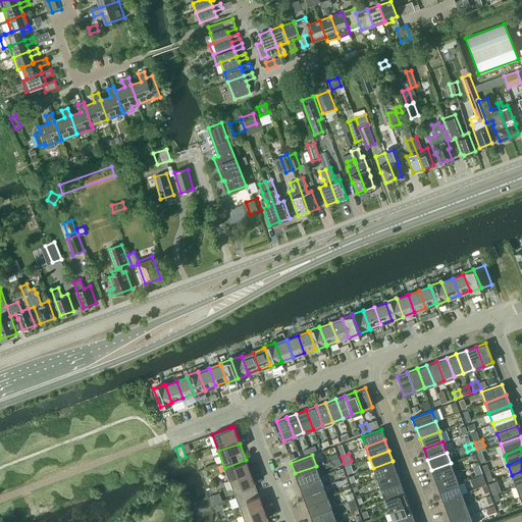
[(224,468),(230,484),(252,476),(246,460),(224,468)]
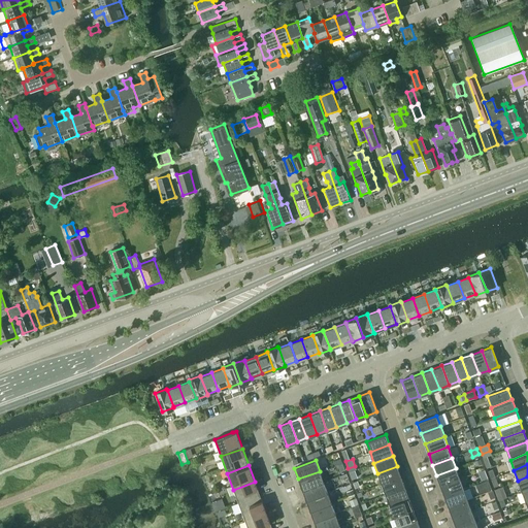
[(401,476),(397,466),(377,473),(382,484),(401,476)]
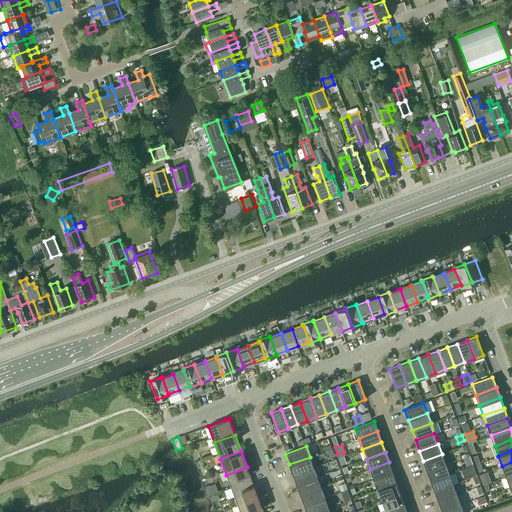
[(423,461),(427,471),(446,464),(442,454),(423,461)]
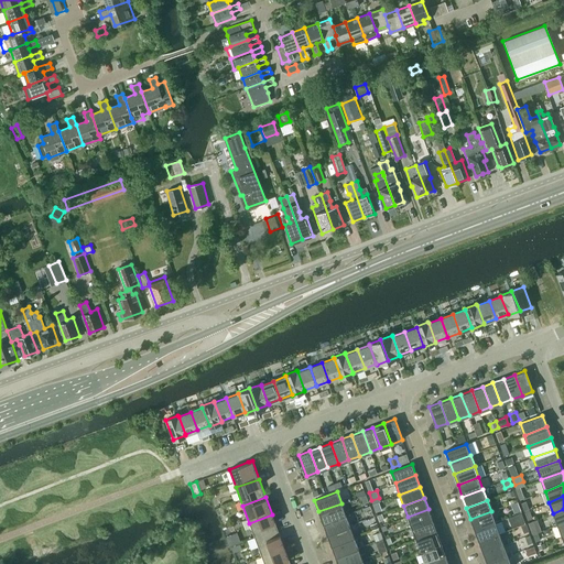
[(514,512),(521,510),(518,501),(511,503),(514,512)]
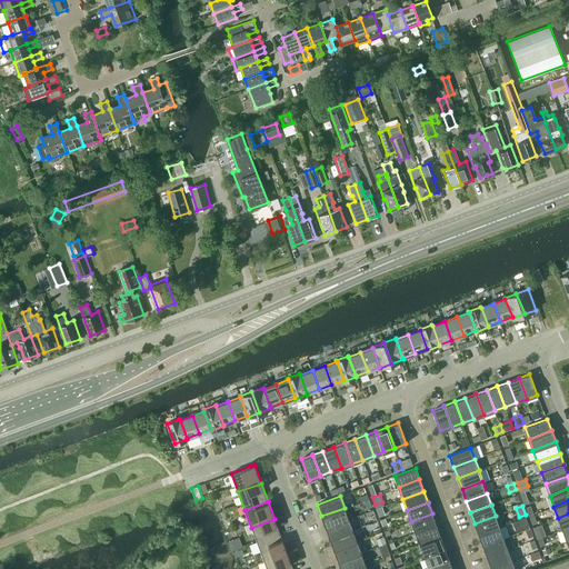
[(377,509),(380,517),(386,516),(382,507),(377,509)]
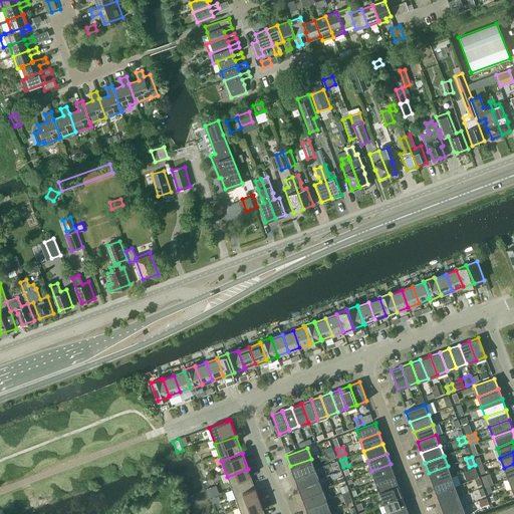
[(290,466),(294,476),(315,469),(311,459),(290,466)]
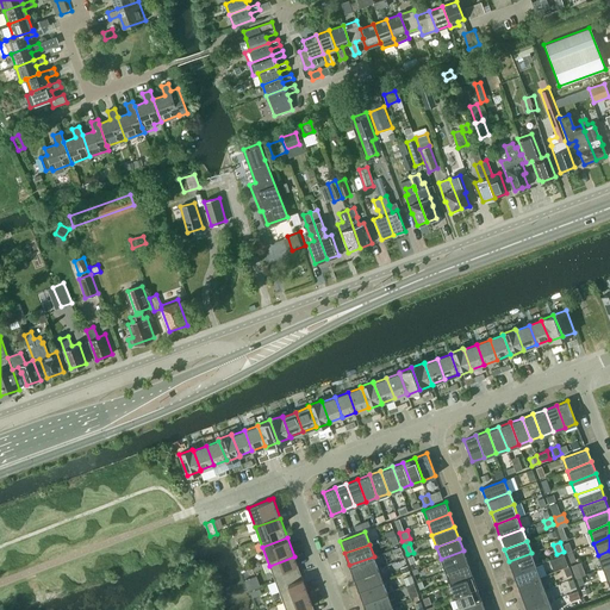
[(468,562),(464,551),(441,559),(446,571),(468,562)]
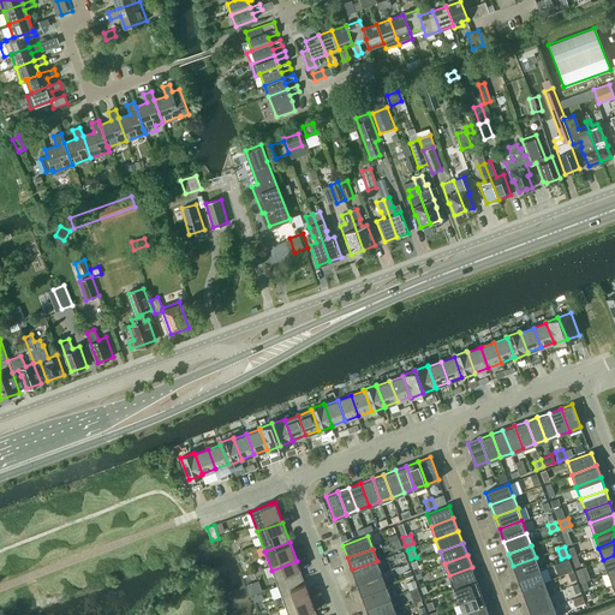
[(614,568),(614,555),(603,560),(608,572),(614,568)]
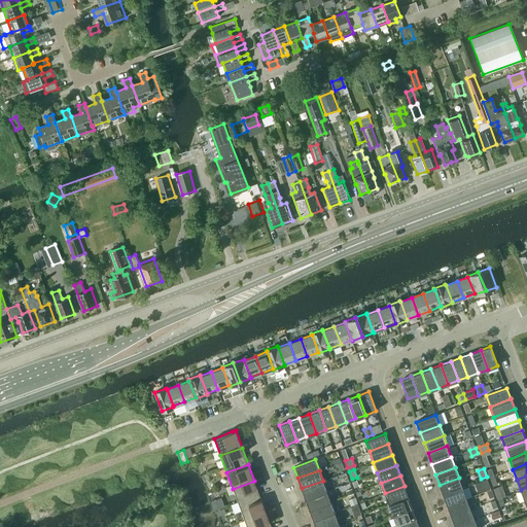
[(462,488),(459,478),(440,485),(444,495),(462,488)]
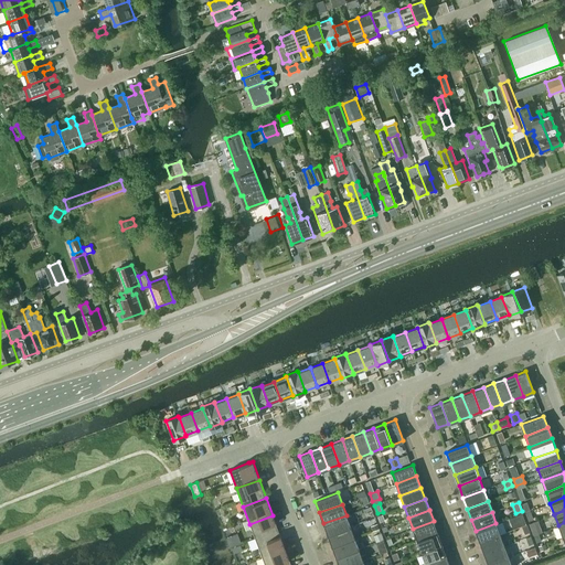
[(522,513),(509,519),(512,528),(525,522),(522,513)]
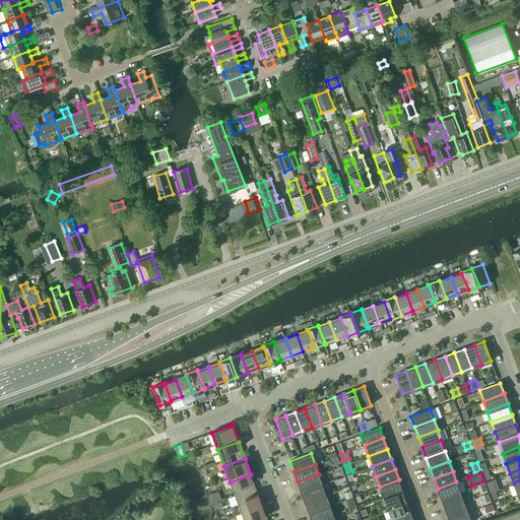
[(257,492),(251,474),(230,482),(237,499),(257,492)]
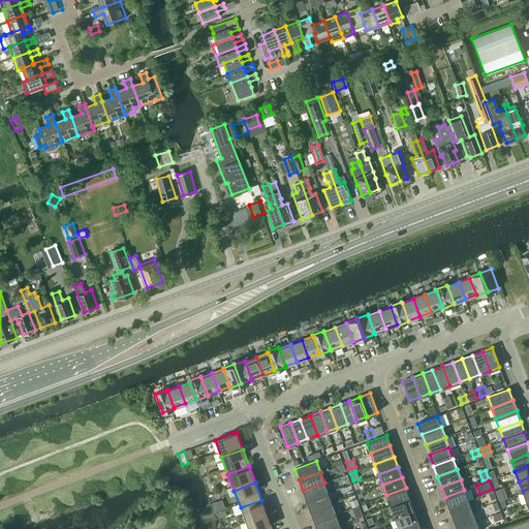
[(328,493),(324,483),(303,490),(307,501),(328,493)]
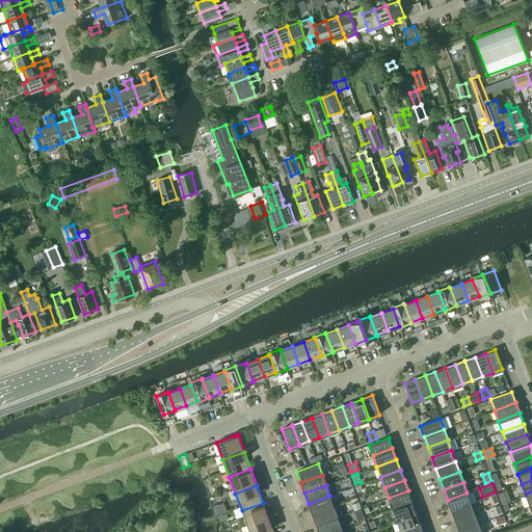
[(411,501),(408,490),(389,498),(393,508),(411,501)]
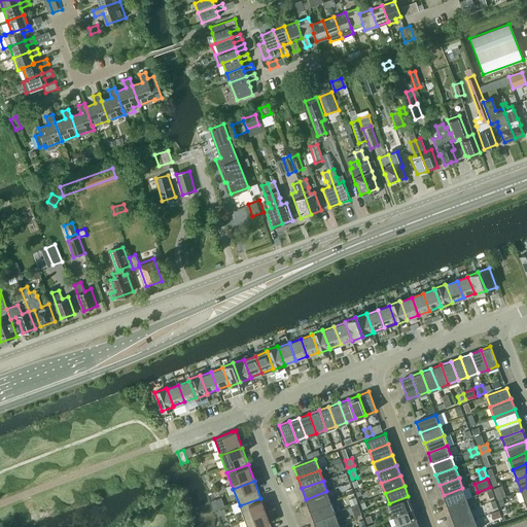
[(444,495),(448,505),(466,498),(462,488),(444,495)]
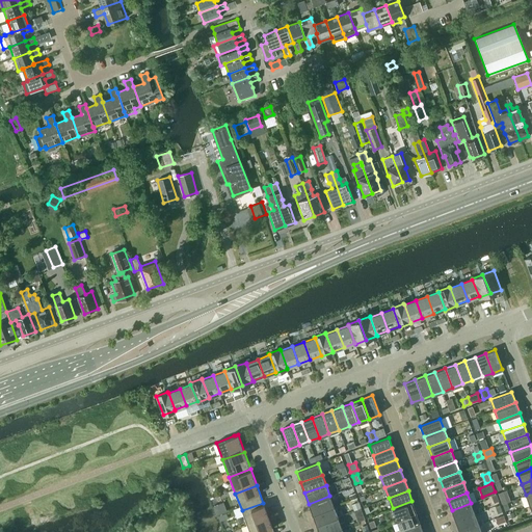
[(309,504),(313,514),(334,506),(329,496),(309,504)]
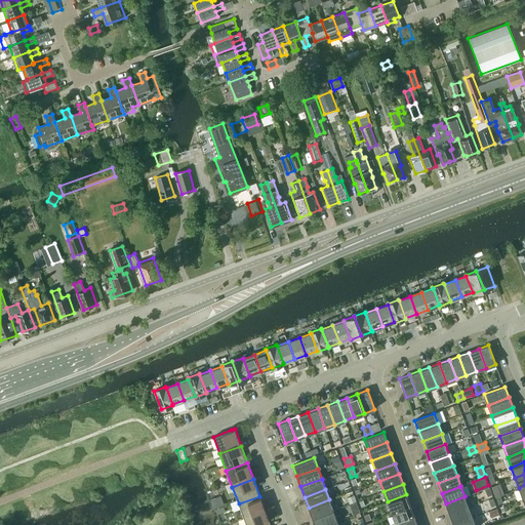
[(410,505),(406,494),(388,501),(391,512),(410,505)]
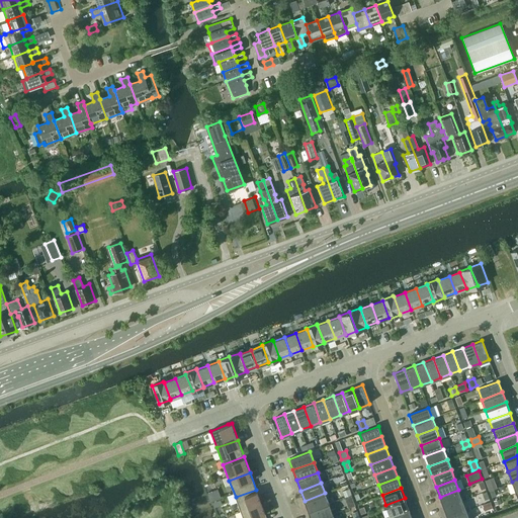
[(216,500),(221,498),(218,489),(212,491),(216,500)]
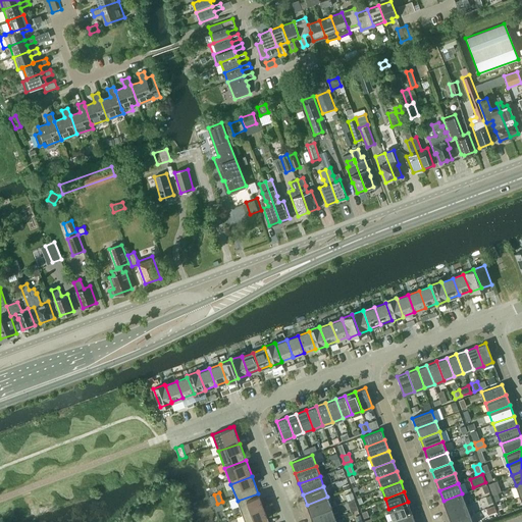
[(346,494),(348,501),(355,499),(352,492),(346,494)]
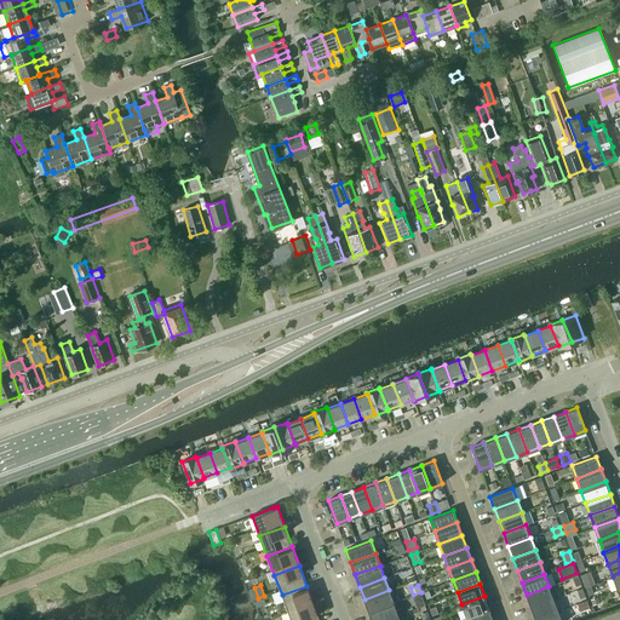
[(282,595),(290,615),(314,606),(306,586),(282,595)]
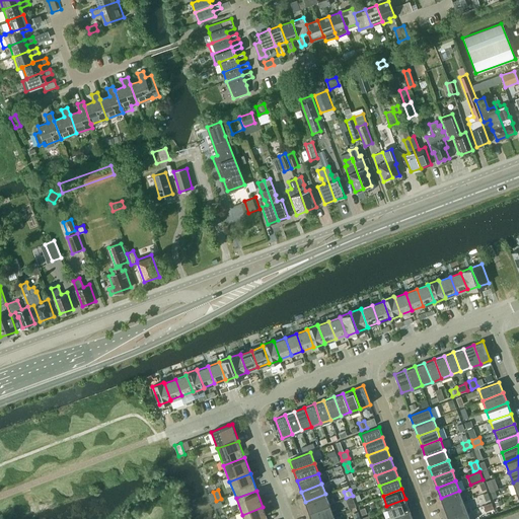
[(463,501),(459,491),(441,498),(444,508),(463,501)]
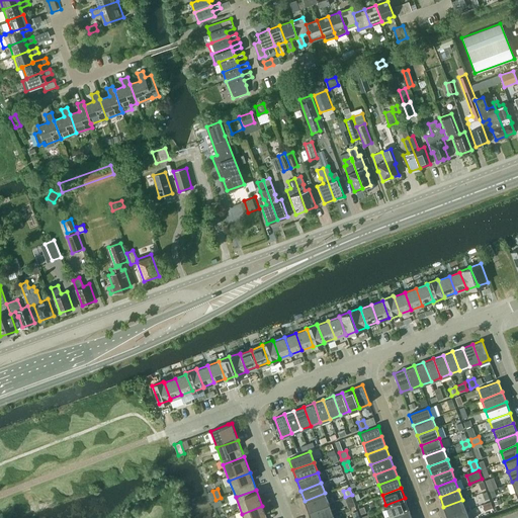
[(305,501),(309,511),(329,503),(325,493),(305,501)]
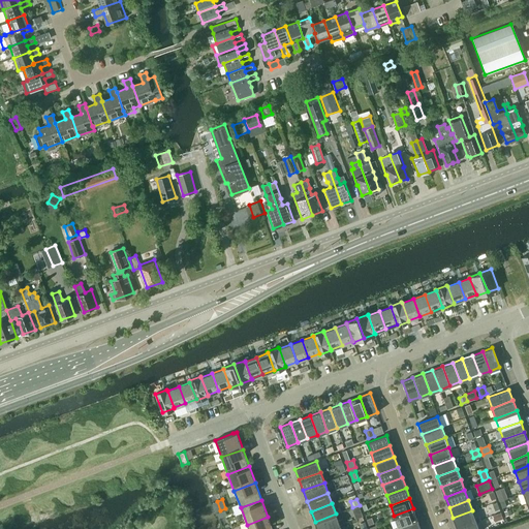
[(417,520),(413,508),(394,516),(398,527),(417,520)]
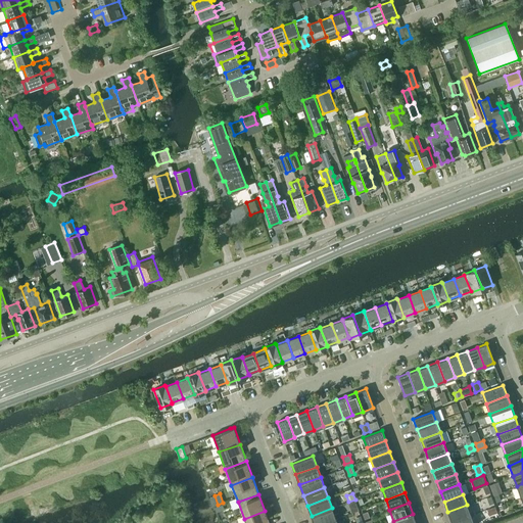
[(447,512),(452,522),(471,516),(467,505),(447,512)]
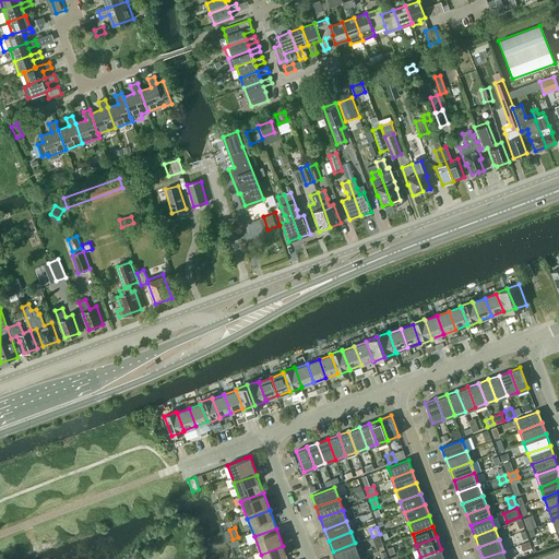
[(532,548),(530,542),(521,545),(523,551),(532,548)]
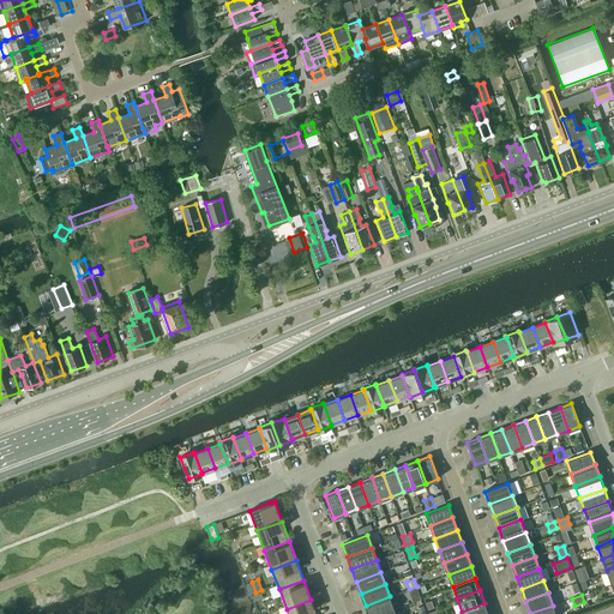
[(366,606),(368,613),(379,613),(395,608),(390,596),(366,606)]
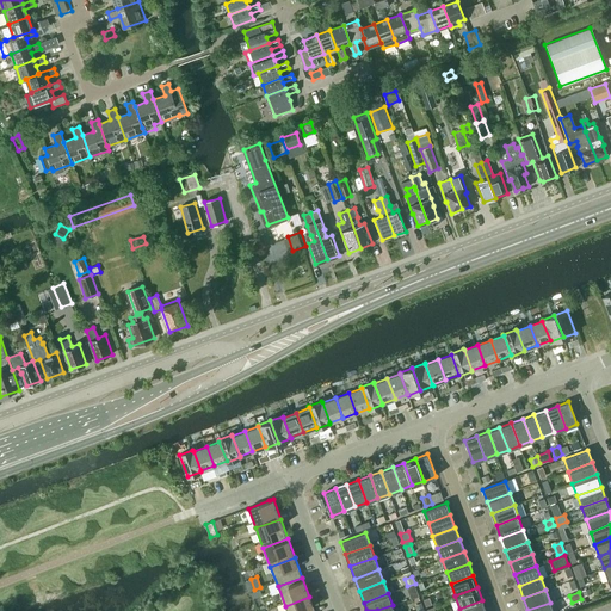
[(314,610),(309,597),(285,606),(287,610),(314,610)]
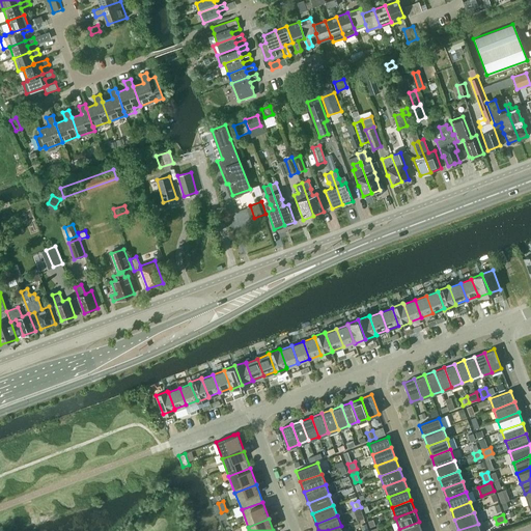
[(399,529),(400,530),(422,530),(419,522),(399,529)]
